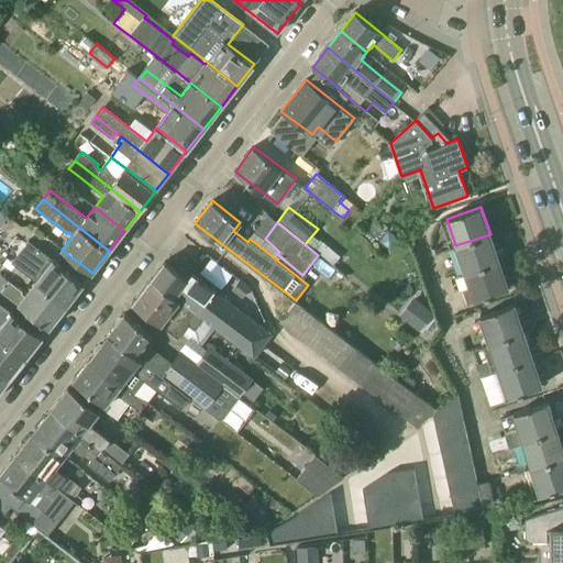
[(465,273),(499,261),(490,234),(455,245),(465,273)]
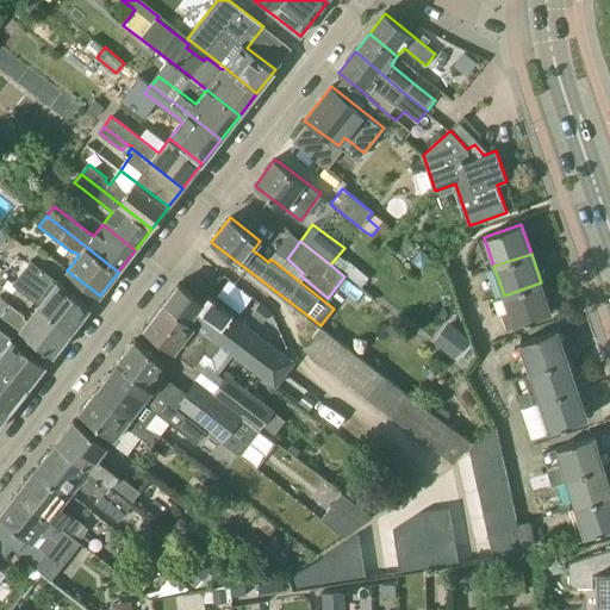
[(72,331),(91,306),(31,260),(23,272),(45,288),(47,287),(51,290),(39,305),(72,331)]
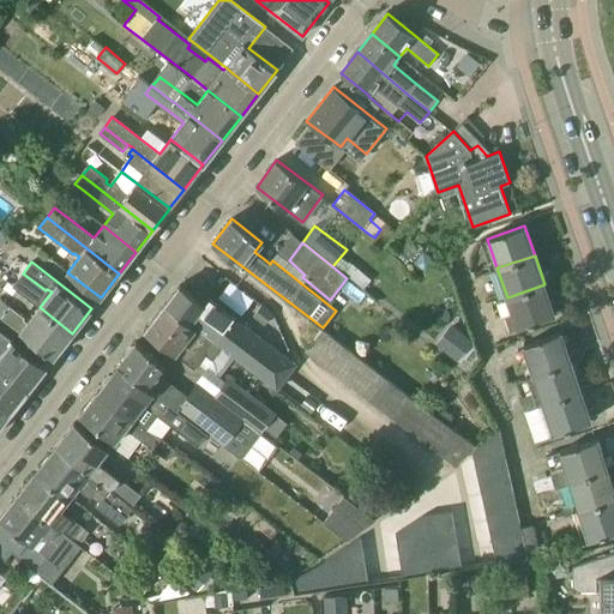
[(235,309),(246,296),(230,283),(220,298),(235,309)]
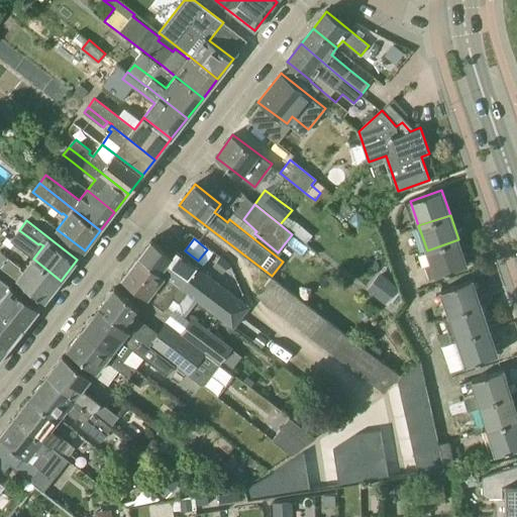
[(468,265),(458,239),(427,250),(432,264),(425,266),(429,278),(441,274),(451,271),(451,272),(457,269),(457,268),(468,265)]
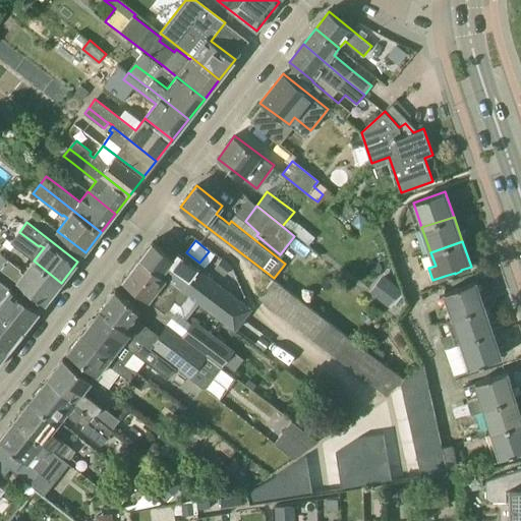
[(236,329),(244,319),(251,309),(198,270),(199,269),(178,252),(174,258),(153,242),(139,258),(187,295),(234,331),(236,329)]
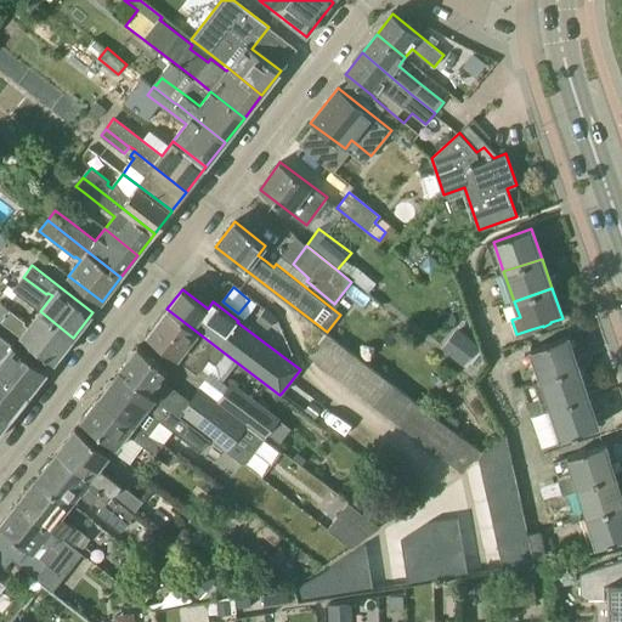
[(73,338),(40,311),(28,326),(24,323),(26,321),(3,304),(0,305),(0,320),(55,362),(73,338)]
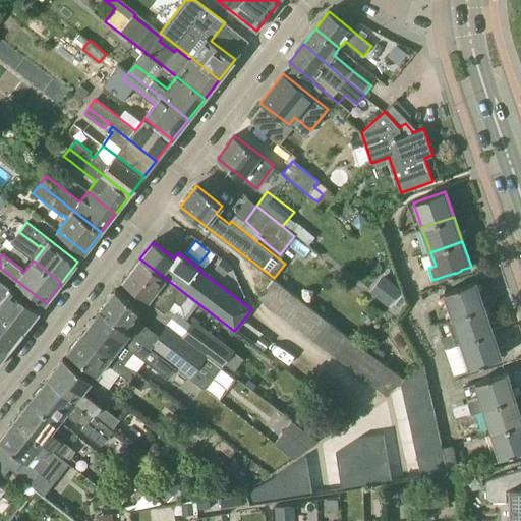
[(180,304),(187,295),(139,258),(123,281),(166,313),(175,300),(180,304)]
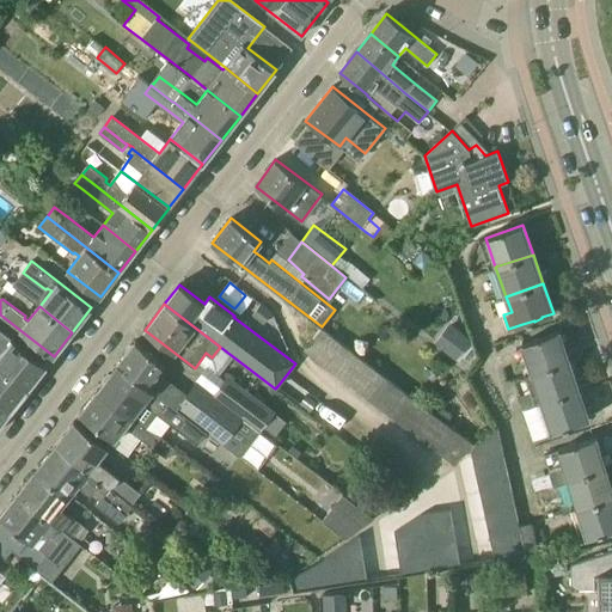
[(436,341),(458,356),(472,337),(450,322),(436,341)]
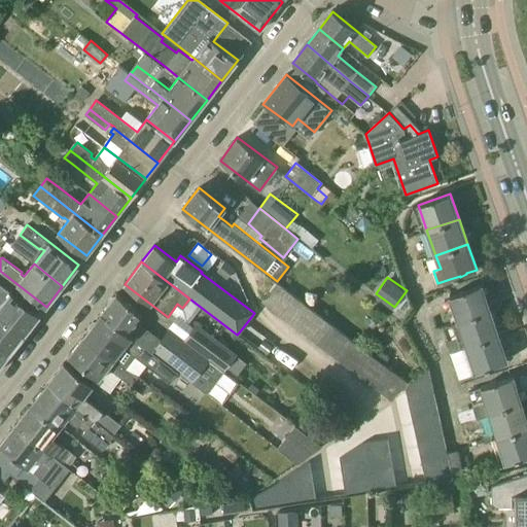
[(272,309),(286,289),(277,282),(262,302),(272,309)]
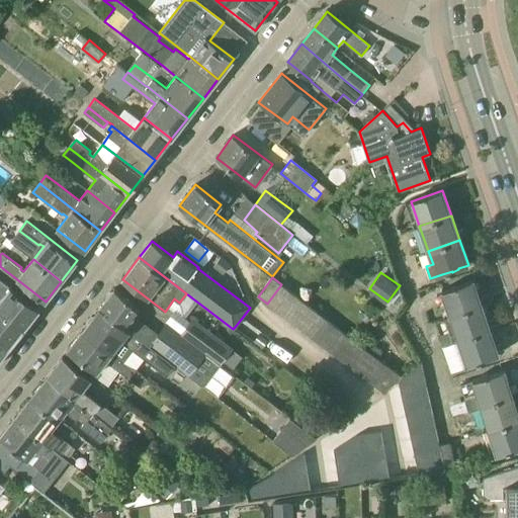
[(39,310),(0,278),(0,312),(23,330),(39,310)]
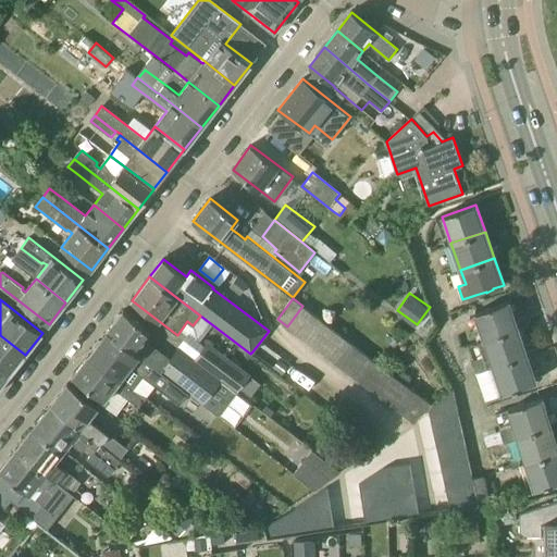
[(484,341),(518,329),(509,301),(475,313),(484,339),(484,341)]
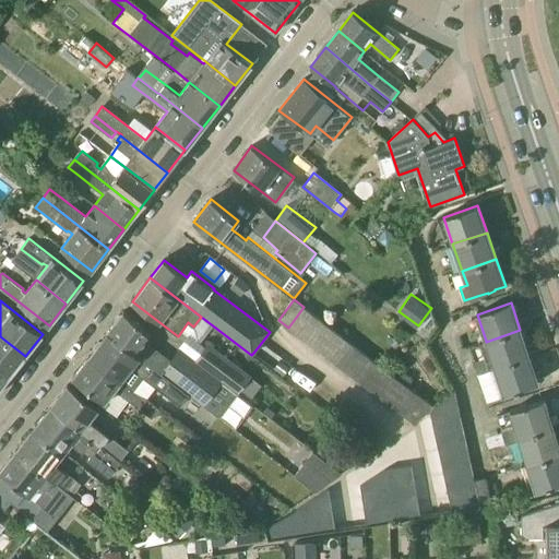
[(298,334),(313,314),(304,307),(288,328),(298,334)]
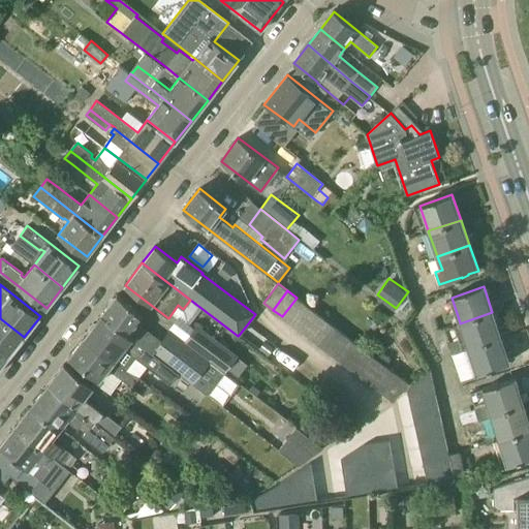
[(109,306),(102,315),(127,335),(176,372),(176,371),(193,383),(210,362),(185,343),(186,342),(169,330),(161,343),(136,324),(143,314),(117,294),(115,298),(113,299),(109,303),(109,306)]
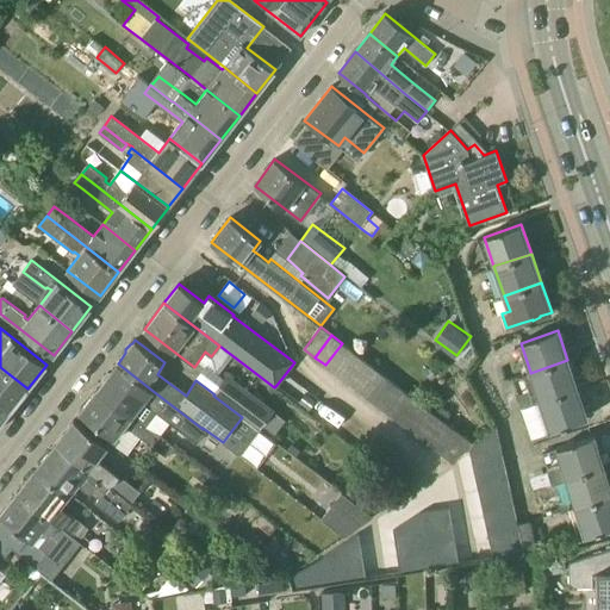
[(336,373),(353,352),(342,343),(325,365),(336,373)]
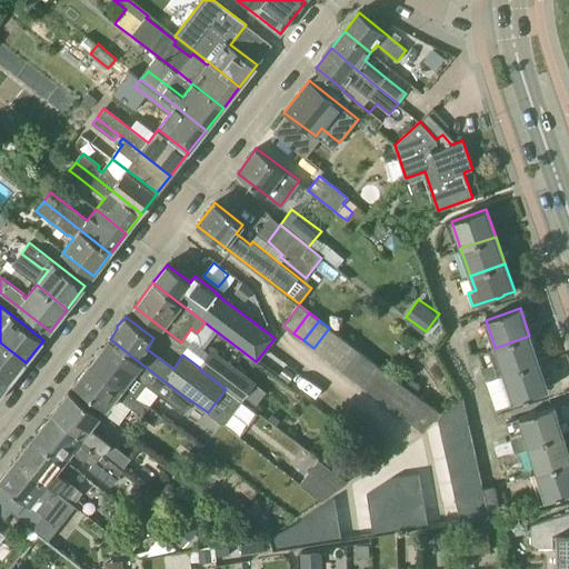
[(323,356),(339,336),(329,328),(313,348),(323,356)]
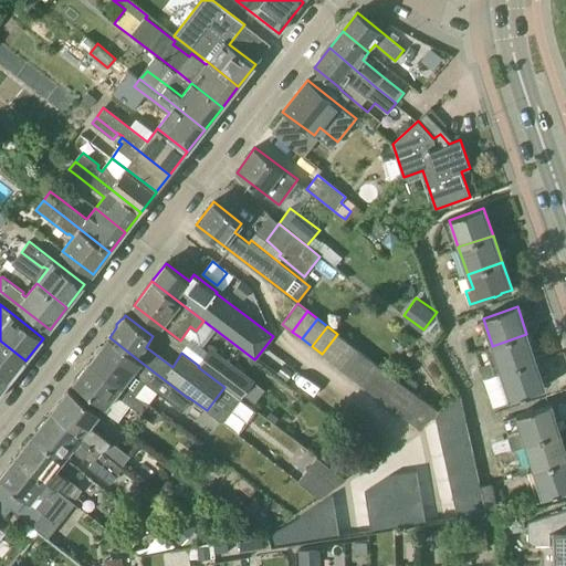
[(332,362),(347,341),(337,334),(322,354),(332,362)]
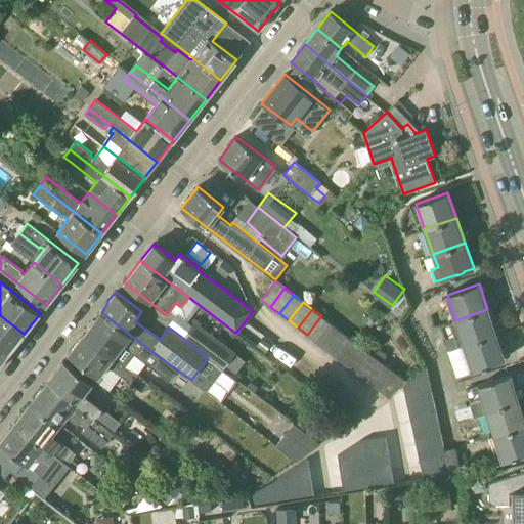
[(448,350),(496,334),(487,309),(455,320),(455,319),(440,324),(448,350)]
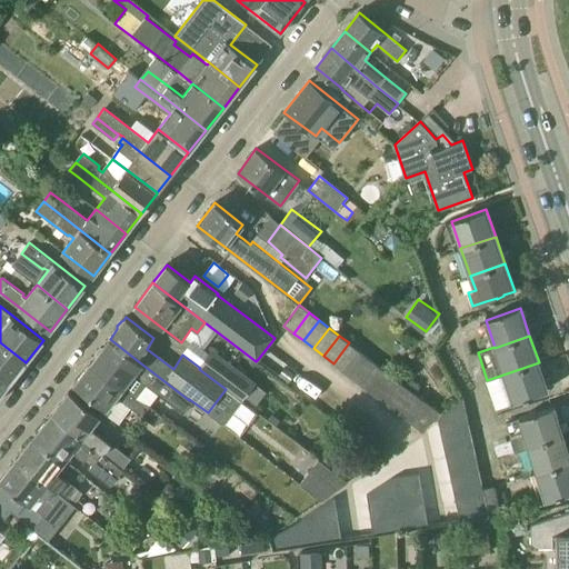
[(97,356),(91,363),(122,388),(136,398),(137,397),(147,385),(161,396),(181,410),(189,400),(137,360),(110,339),(103,347),(100,348),(97,352),(97,356)]
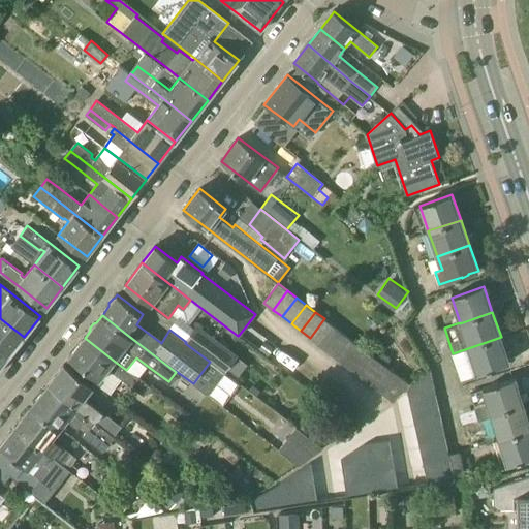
[(0,351),(7,358),(24,337),(0,318),(0,351)]
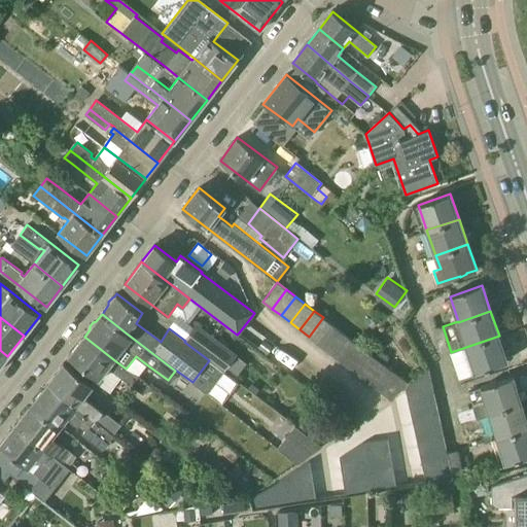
[(318,344),(332,324),(323,317),(309,337),(318,344)]
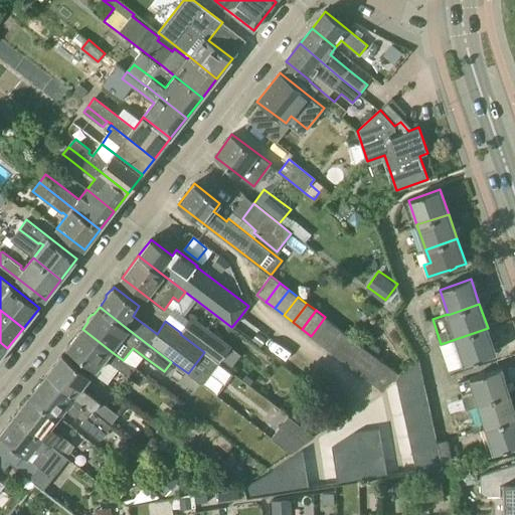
[(320,343),(334,324),(325,317),(311,336),(320,343)]
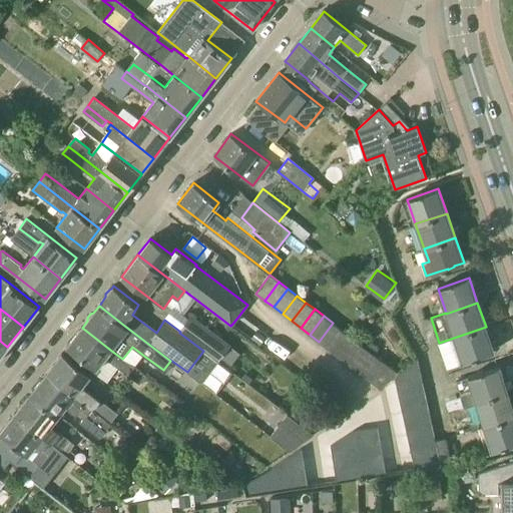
[(179,333),(203,351),(218,362),(230,345),(191,317),(180,332),(179,333)]
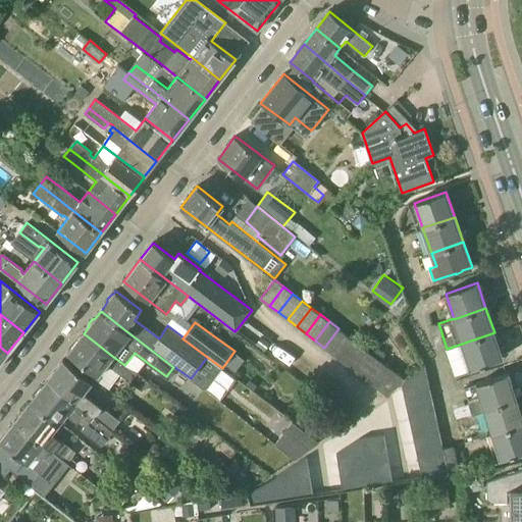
[(333,355),(348,335),(338,328),(324,348),(333,355)]
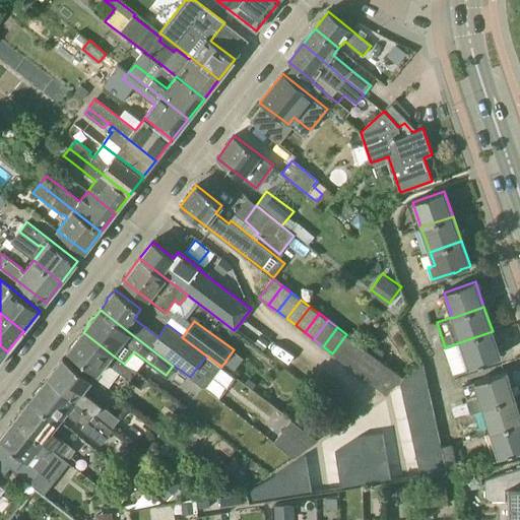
[(454,372),(469,367),(501,355),(493,331),(445,347),(454,372)]
